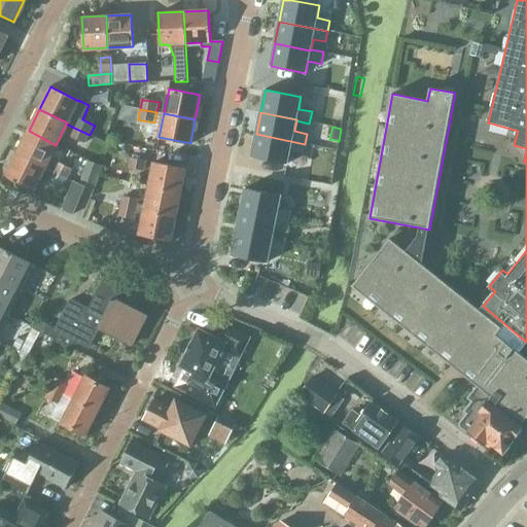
[(74,128),(70,137),(85,144),(90,135),(74,128)]
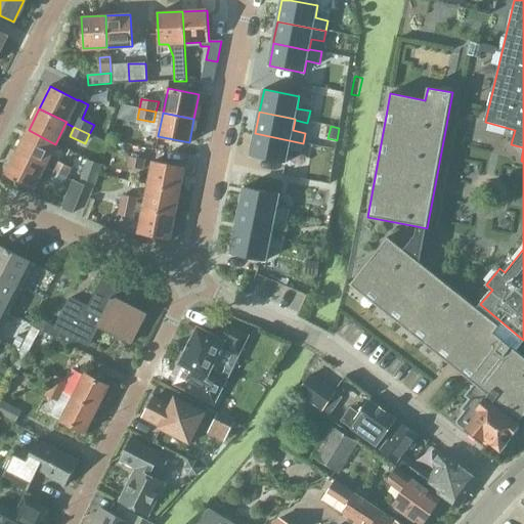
[(29,130),(17,153),(44,166),(55,144),(29,130)]
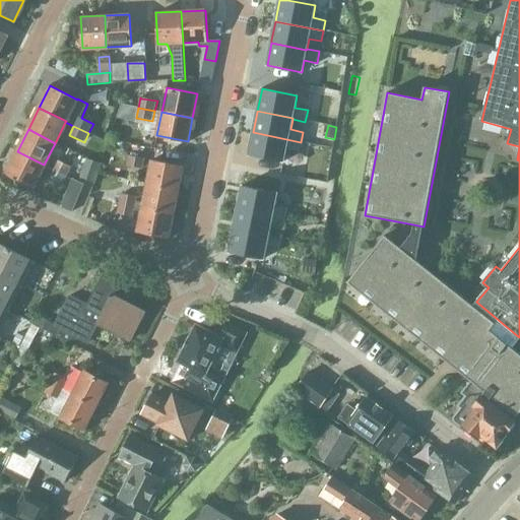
[(301,142),(253,132),(252,137),(249,154),(283,161),(285,150),(299,152),(301,142)]
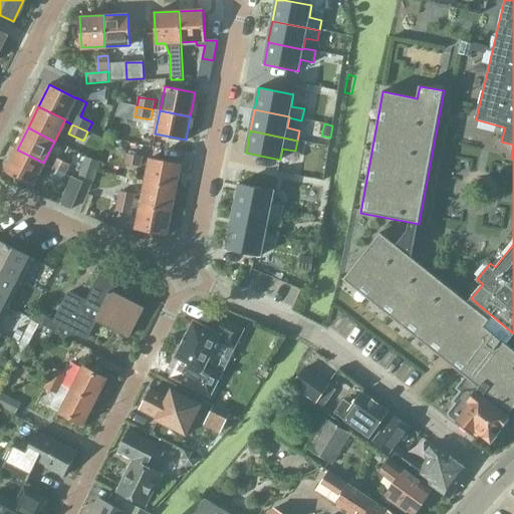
[(133,143),(133,155),(148,155),(149,143),(133,143)]
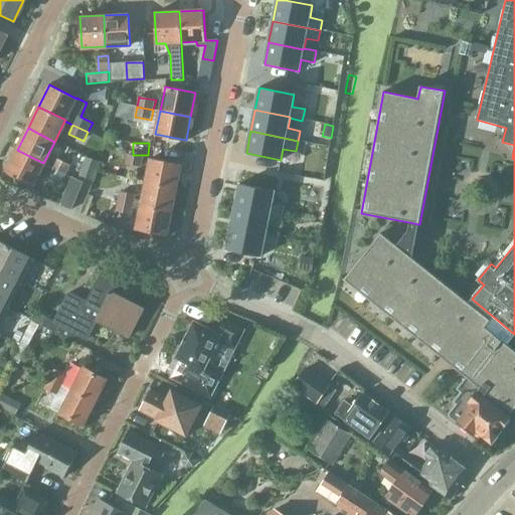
[(17,150),(6,172),(32,185),(39,172),(48,177),(52,168),(43,163),(17,150)]
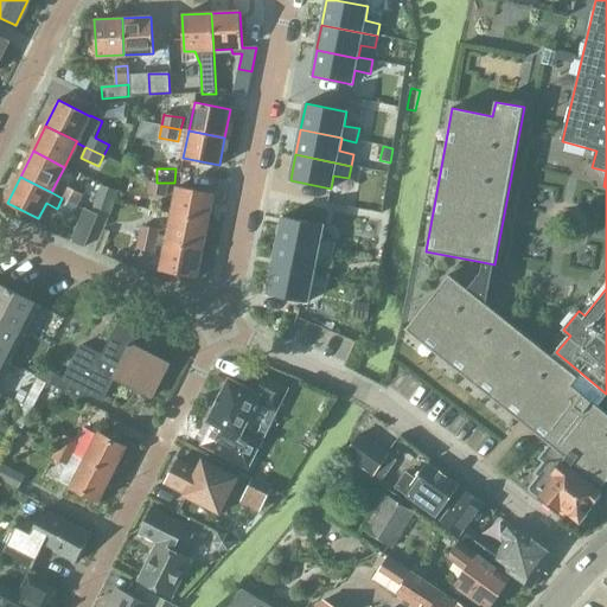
[(148,195),(167,197),(170,186),(151,183),(148,195)]
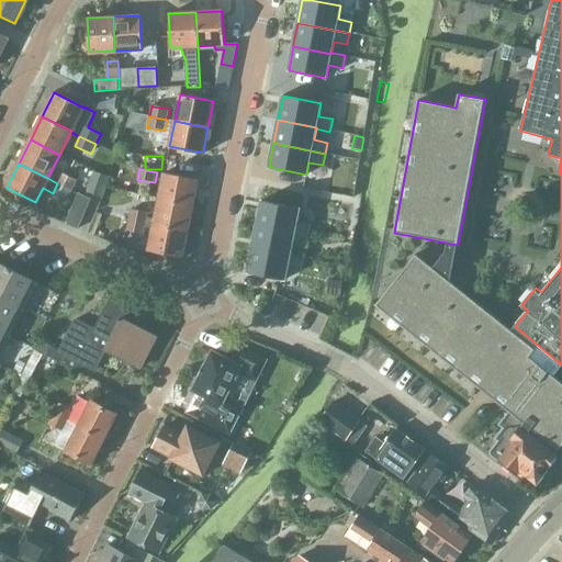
[(102,198),(110,178),(94,172),(88,193),(102,198)]
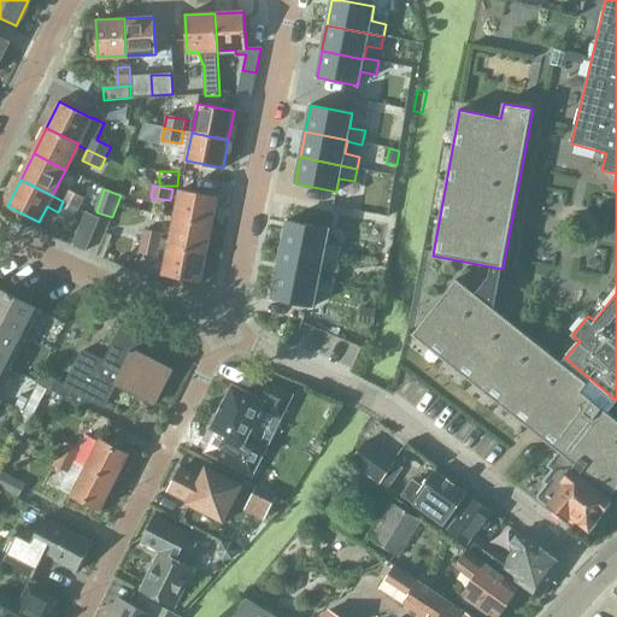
[(180,189),(174,218),(211,225),(217,197),(180,189)]
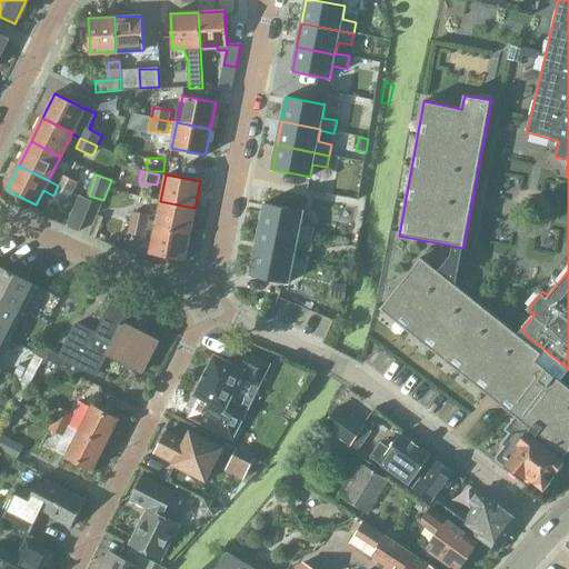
[(73,192),(78,182),(63,176),(58,186),(73,192)]
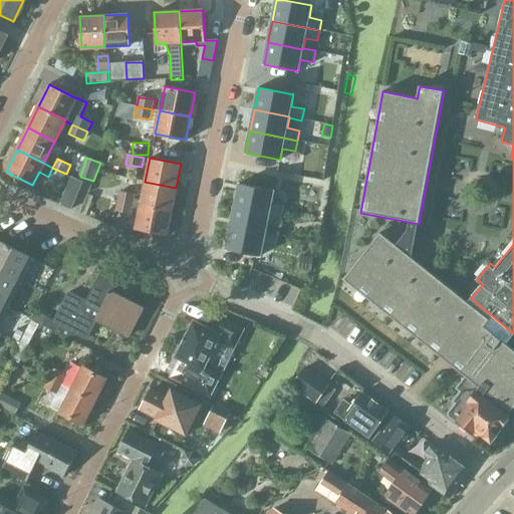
[(52,168),(48,177),(61,184),(66,174),(52,168)]
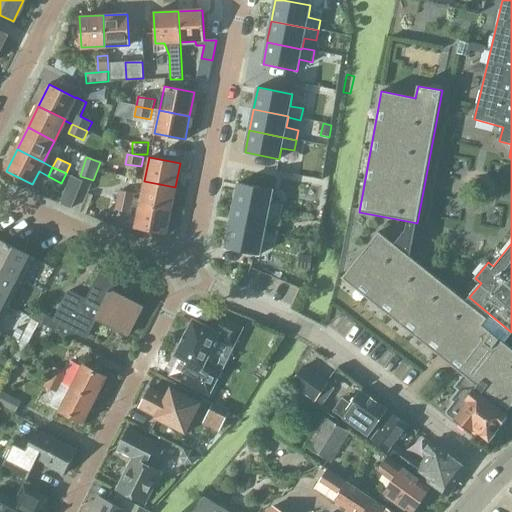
[(118,201),(139,204),(170,211),(175,187),(144,181),(140,200),(134,199),(135,194),(120,191),(118,201)]
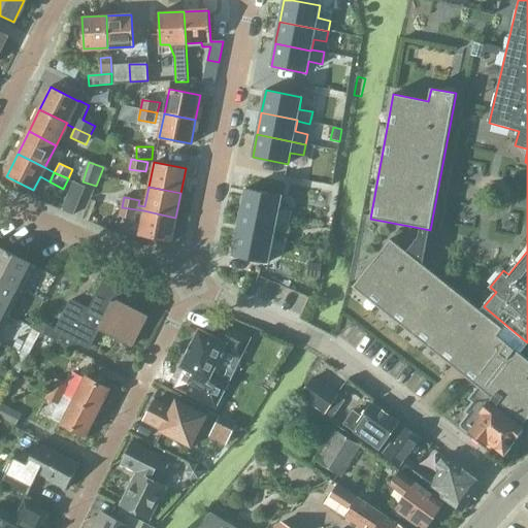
[(246,189),(241,211),(290,222),(292,210),(279,208),(282,196),(246,189)]
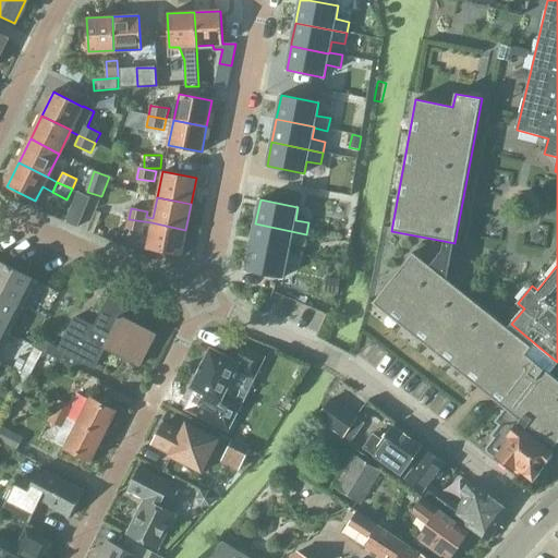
[(129,219),(126,230),(143,232),(144,226),(152,227),(147,249),(181,255),(185,230),(152,222),(129,219)]
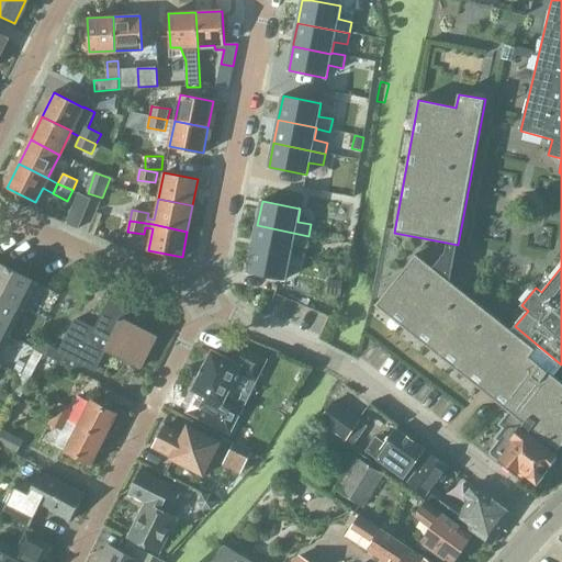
[(292,244),(306,247),(308,236),(257,225),(257,227),(253,248),(290,256),(290,255),(292,244)]
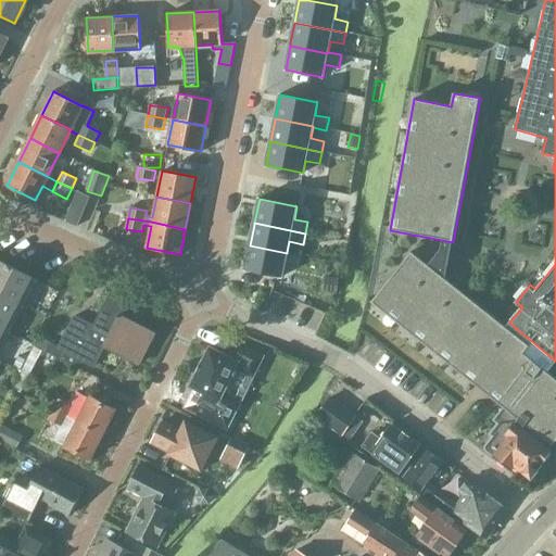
[(446,279),(453,244),(453,242),(442,240),(441,250),(428,265),(446,279)]
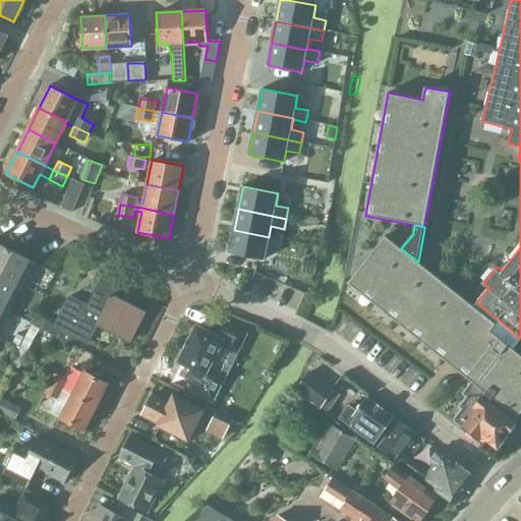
[(233,235),(229,252),(265,259),(267,247),(280,250),(282,239),(269,236),(269,237),(234,230),(233,235)]
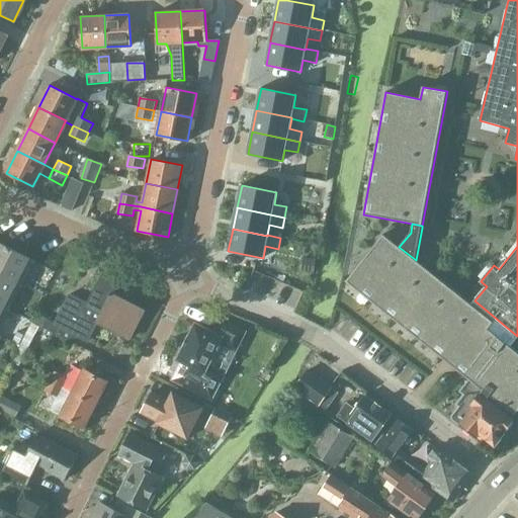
[(469,379),(470,379),(493,398),(508,410),(515,416),(517,412),(517,352),(511,346),(517,337),(517,336),(475,300),(471,305),(416,260),(399,247),(383,235),(346,281),(469,379)]
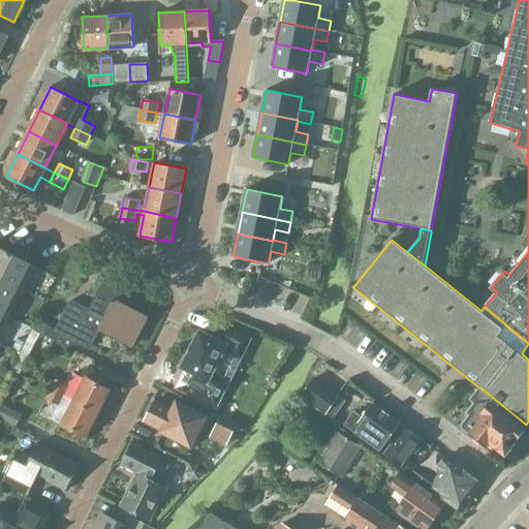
[(0,282),(18,291),(31,266),(0,249),(0,282)]
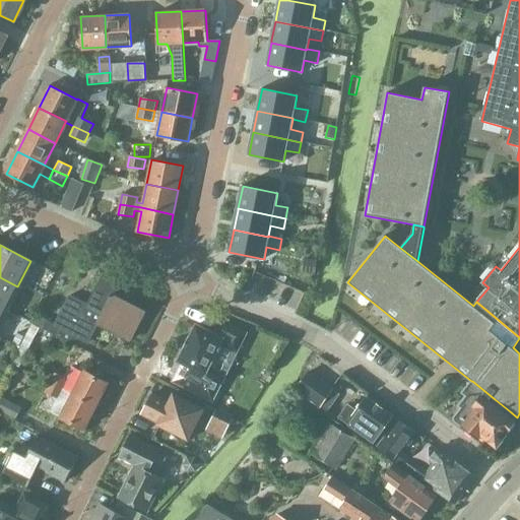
[(305,259),(302,272),(314,274),(317,261),(305,259)]
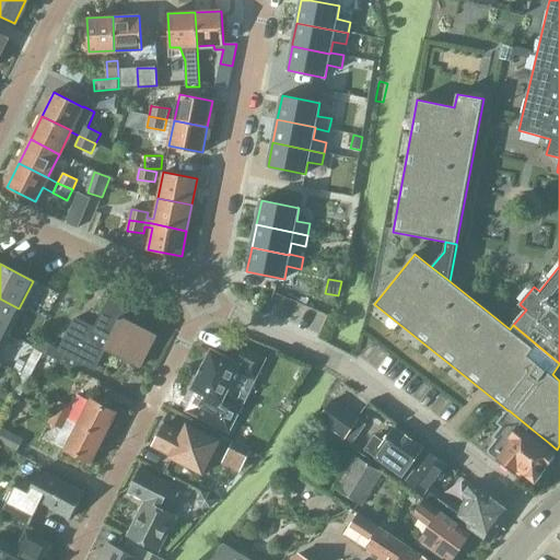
[(51,346),(47,354),(74,369),(78,363),(93,371),(104,351),(121,360),(123,359),(139,366),(140,364),(141,364),(148,352),(147,351),(154,335),(129,323),(137,308),(112,295),(94,329),(86,326),(88,325),(74,318),(59,350),(51,346)]
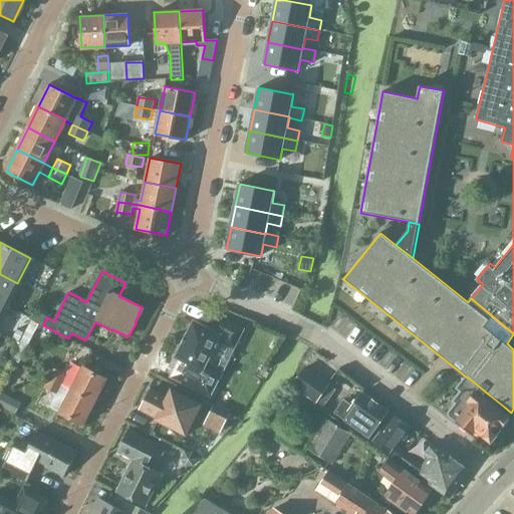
[(0,304),(5,307),(17,283),(0,274),(0,304)]
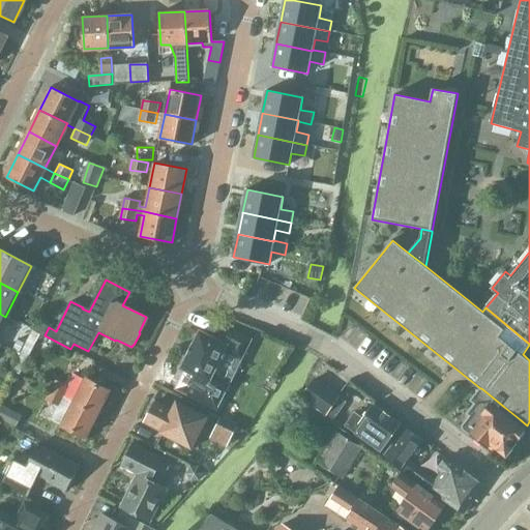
[(185,371),(176,389),(217,409),(229,387),(211,379),(219,362),(228,347),(244,355),(252,340),(226,327),(219,341),(201,331),(194,345),(193,346),(193,347),(189,353),(188,355),(182,369),(185,371)]
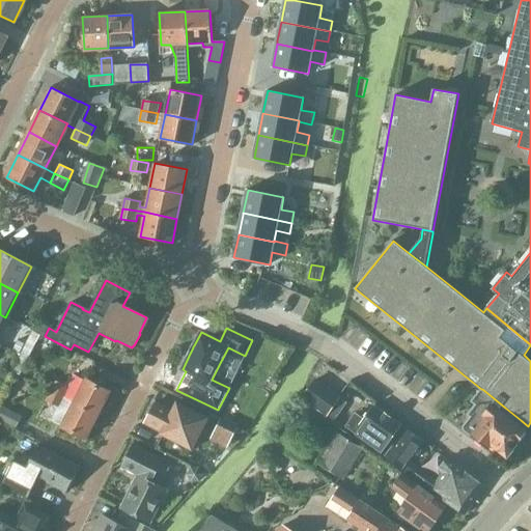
[(18,340),(14,350),(20,354),(24,344),(18,340)]
